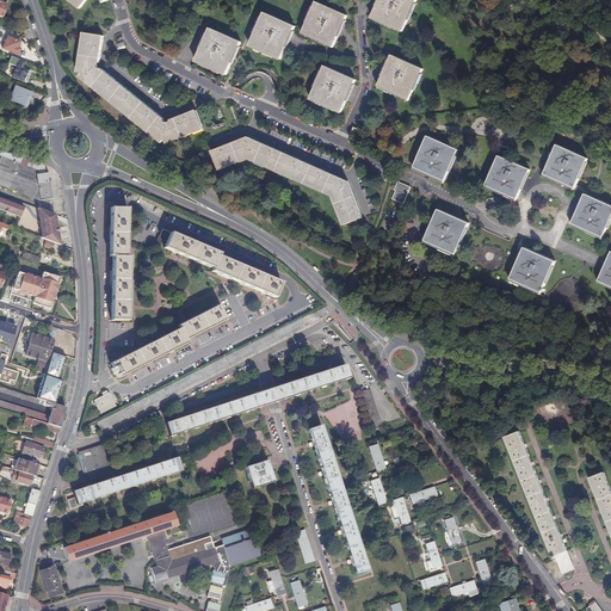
[(68,0),(81,11),(88,0),(68,0)]
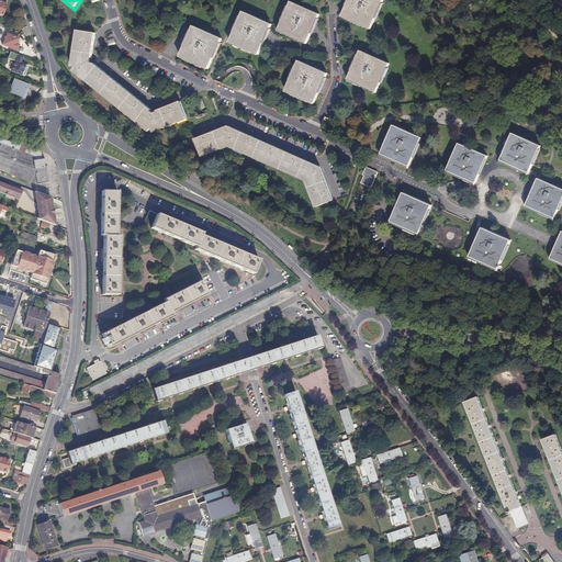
[(381,0),(351,0),(344,20),(371,32),(385,2),(381,0)]
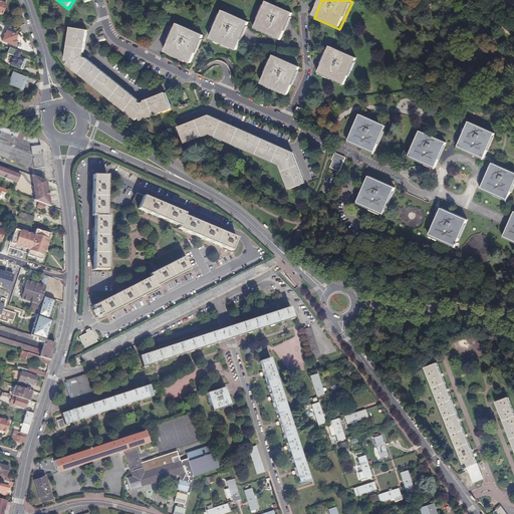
[(293,16),(267,4),(256,29),(282,41),(293,16)]
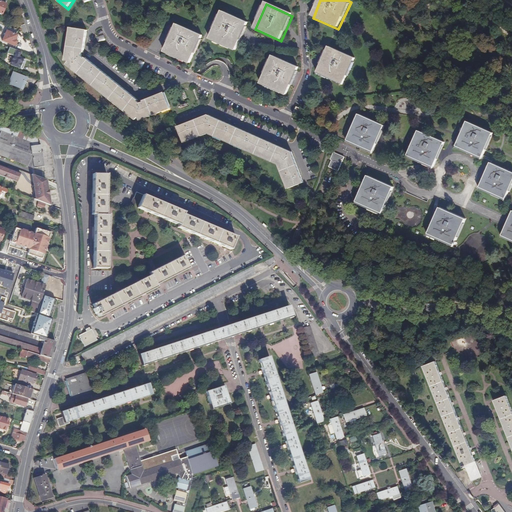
[(247,25),(223,13),(211,41),(235,52),(247,25)]
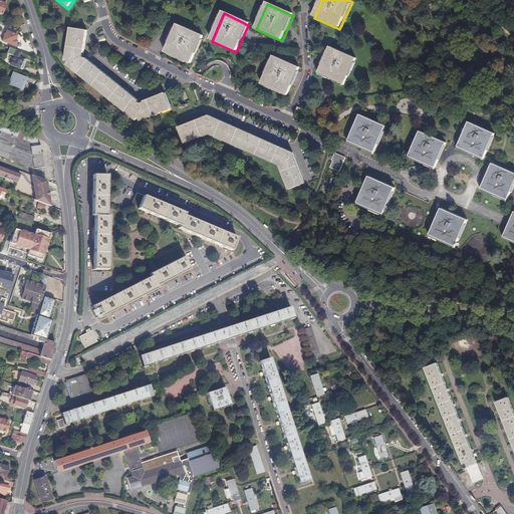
[(203,37),(177,25),(165,53),(191,65),(203,37)]
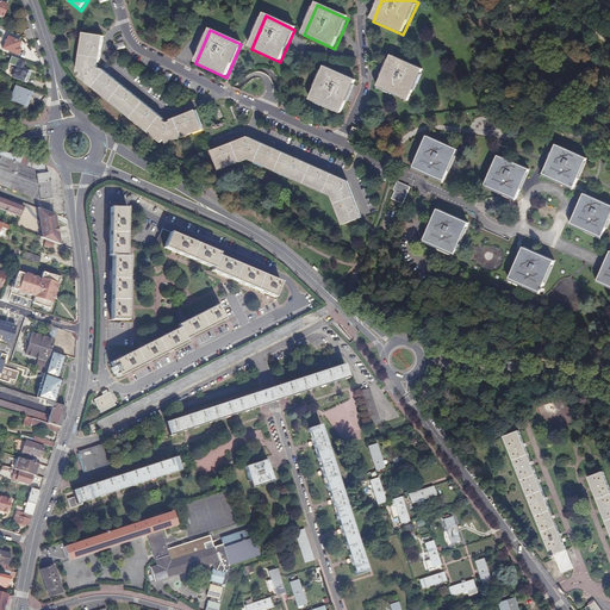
[(99,69),(104,39),(87,36),(81,78),(163,144),(201,130),(195,114),(167,125),(99,69)]
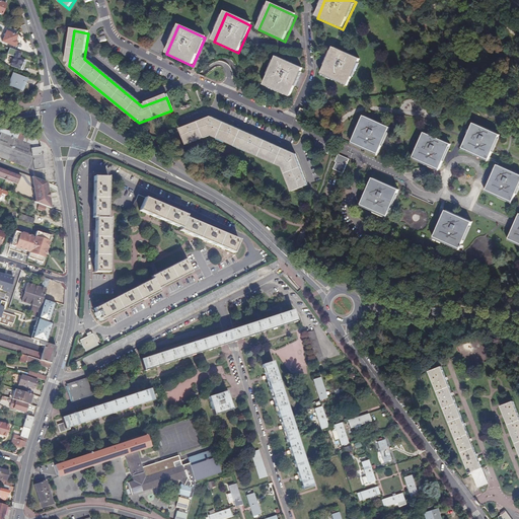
[(14,42),(16,36),(6,31),(2,42),(14,48),(16,42),(14,42)]
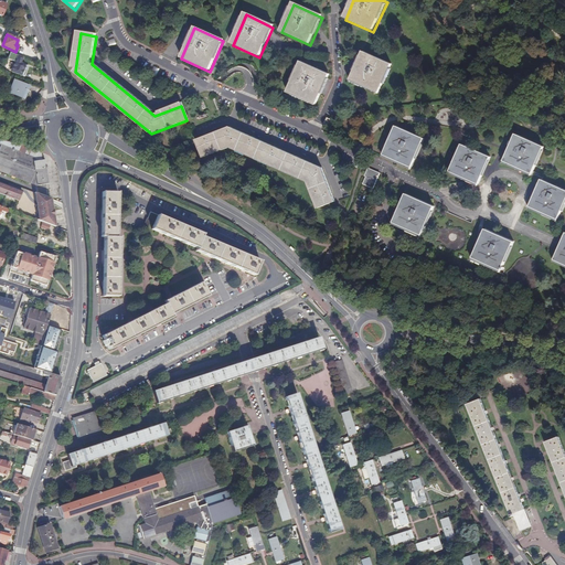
[(363,53),(351,82),(380,95),(392,66),(363,53)]
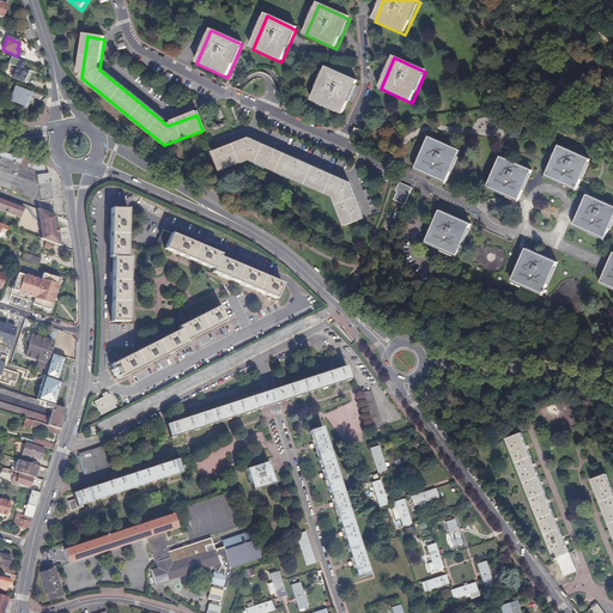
[(26,84),(31,73),(22,70),(23,67),(18,65),(12,79),(26,84)]
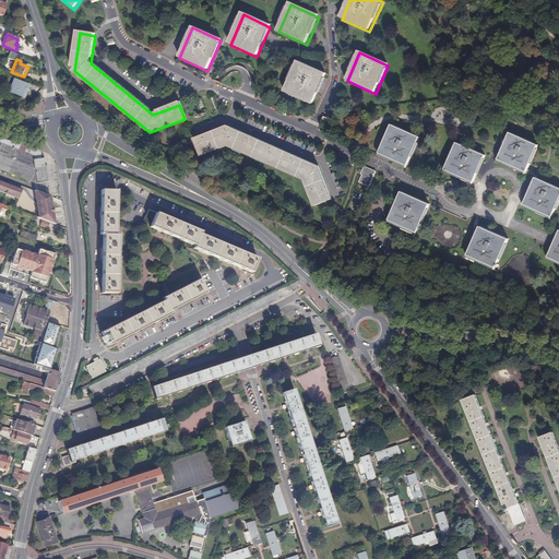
[(326,75),(298,63),(284,93),(312,106),(326,75)]
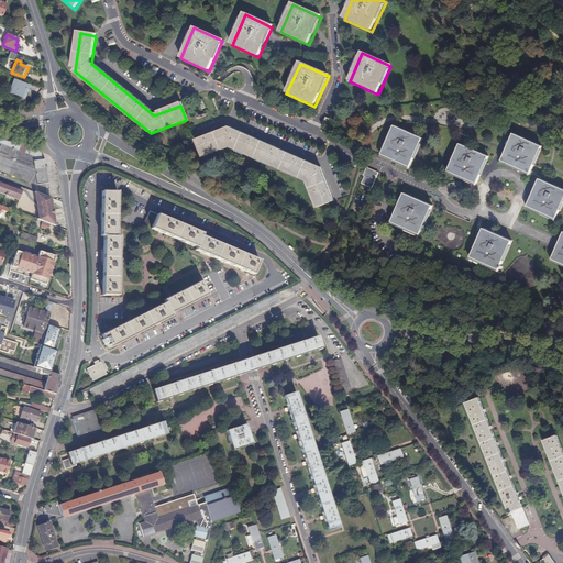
[(28,91),(30,87),(13,80),(8,92),(21,98),(24,90),(28,91)]
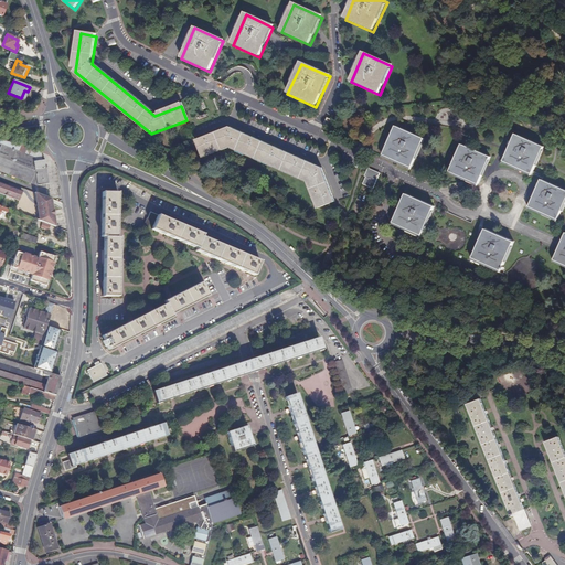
[(426,139),(397,126),(385,155),(413,167),(426,139)]
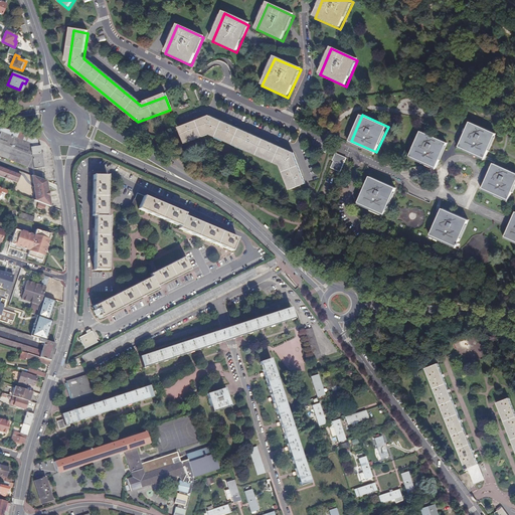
[(178,130),(183,144),(208,135),(282,167),(292,192),(305,187),(294,156),(209,119),(178,130)]
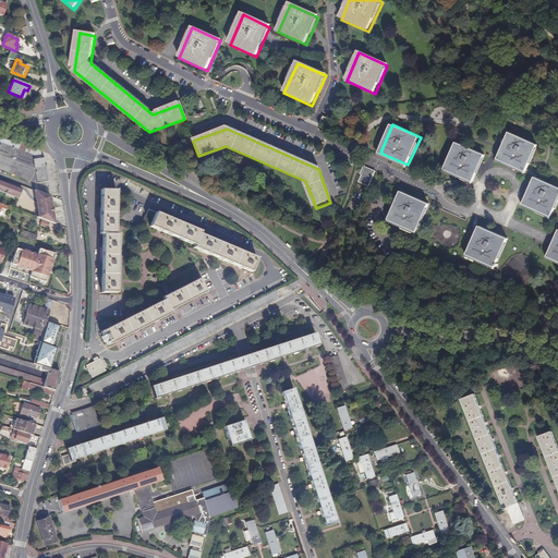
[(537,146),(510,133),(498,159),(526,172),(537,146)]
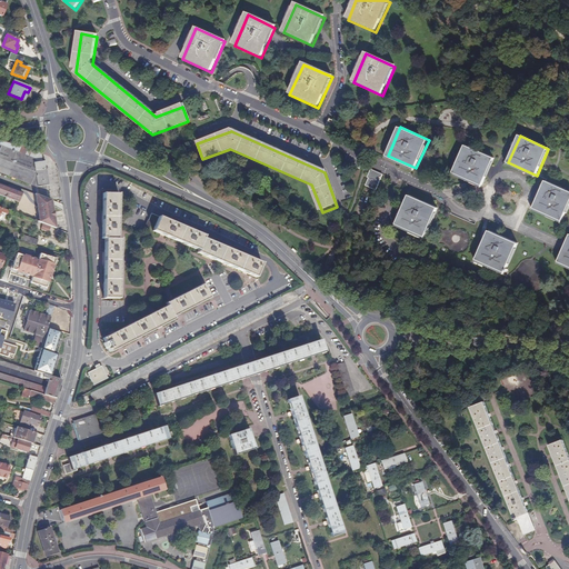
[(48,185),(45,160),(33,162),(25,159),(26,156),(29,155),(26,153),(25,148),(5,141),(0,141),(0,173),(39,187),(48,185)]
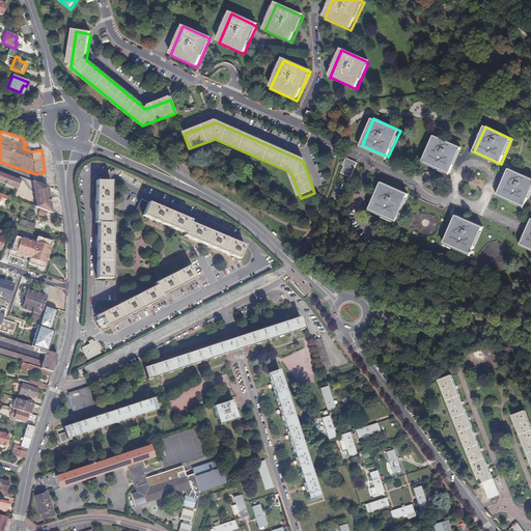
[(462,148),(435,137),(423,161),(450,173),(462,148)]
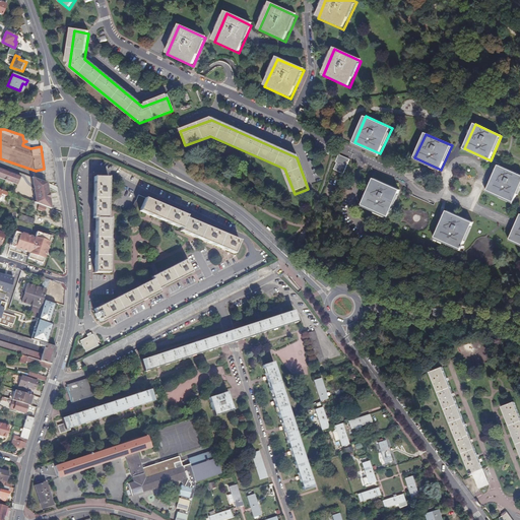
[(338,156),(335,163),(337,163),(334,170),(343,174),(350,159),(345,157),(344,158),(338,156)]
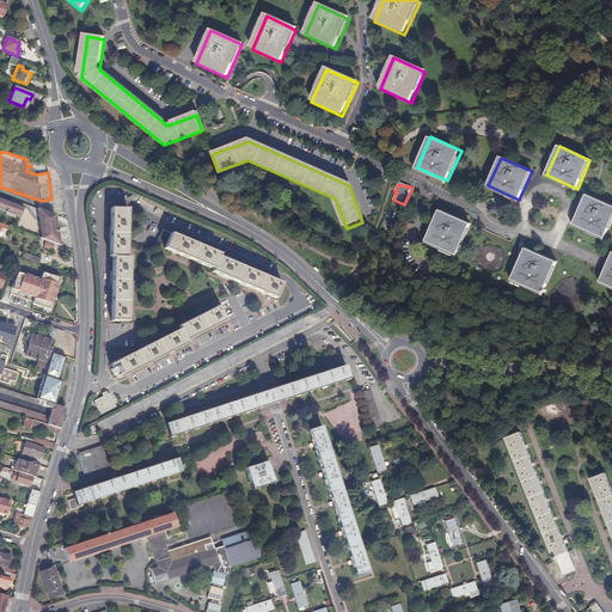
[(611,225),(611,207),(588,196),(575,225),(606,239),(611,225)]
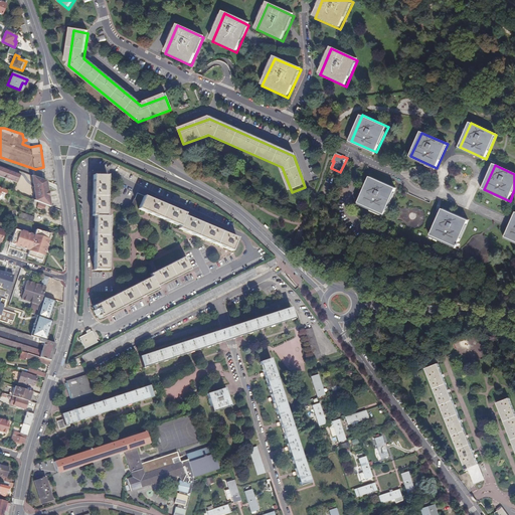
[(0,176),(16,183),(19,174),(0,167),(0,176)]
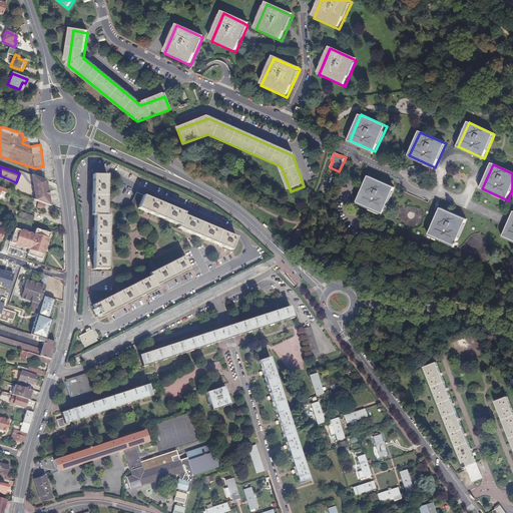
[(104,215),(104,174),(91,174),(90,215),(93,215),(92,269),(106,269),(107,215),(104,215)]
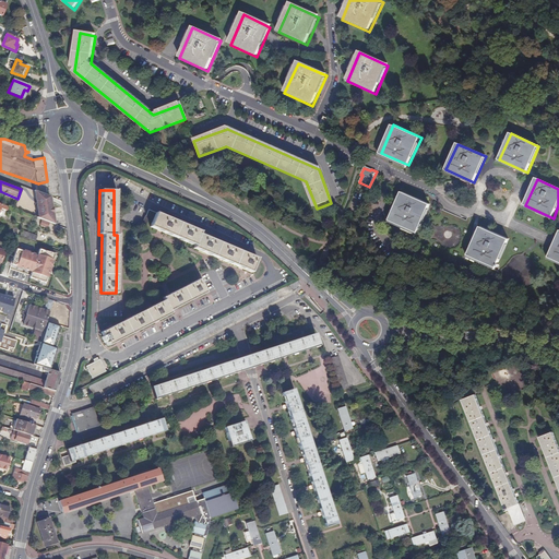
[(49,197),(37,192),(37,204),(37,209),(38,209),(39,213),(37,218),(42,221),(49,223),(54,225),(49,197)]
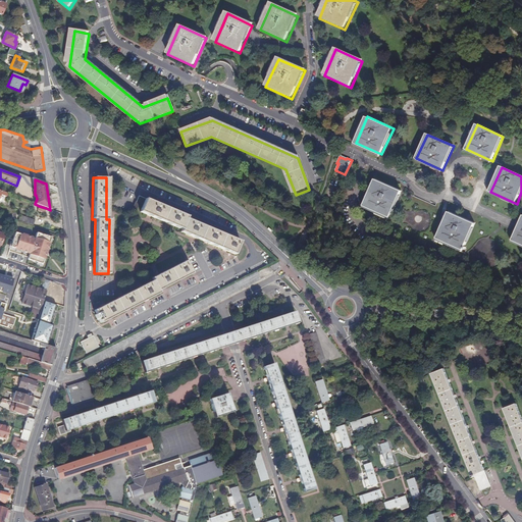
[(402,191),(376,179),(364,206),(389,217),(402,191)]
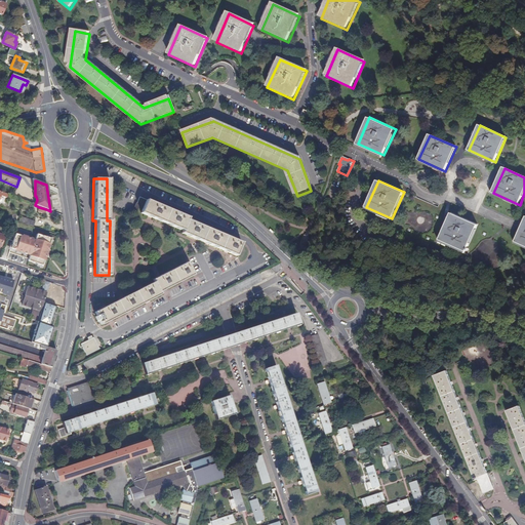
[(235,255),(240,243),(186,219),(187,217),(145,200),(139,213),(182,231),(180,233),(235,255)]
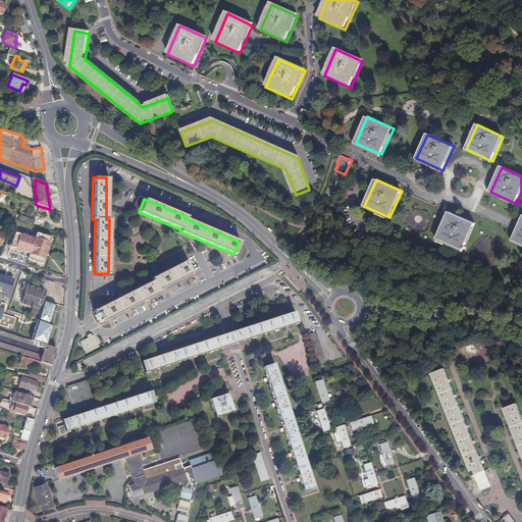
[(475,222),(450,210),(437,237),(464,248),(475,222)]
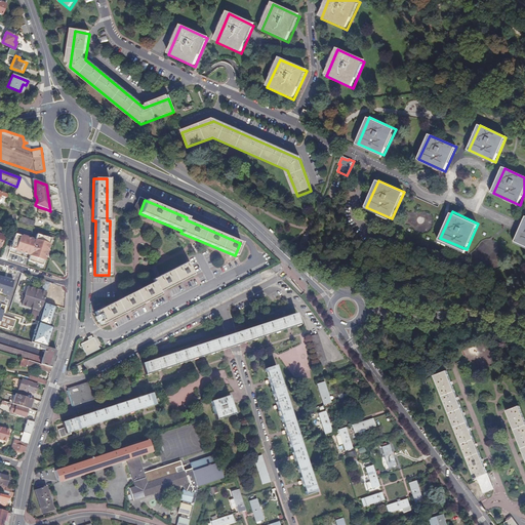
[(19,221),(34,227),(35,221),(21,216),(19,221)]
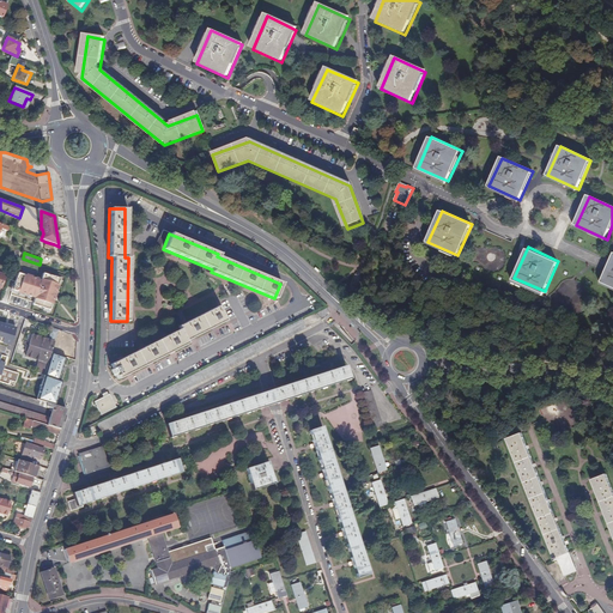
[(36,291),(42,273),(13,263),(7,279),(16,283),(12,291),(19,293),(20,286),(36,291)]
